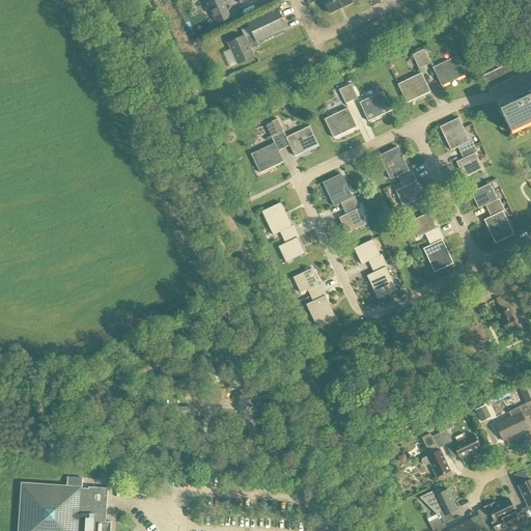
[(224,2),(228,0),(239,0),(241,4),(248,0),(215,0),(207,3),(218,24),(231,18),(224,2)]
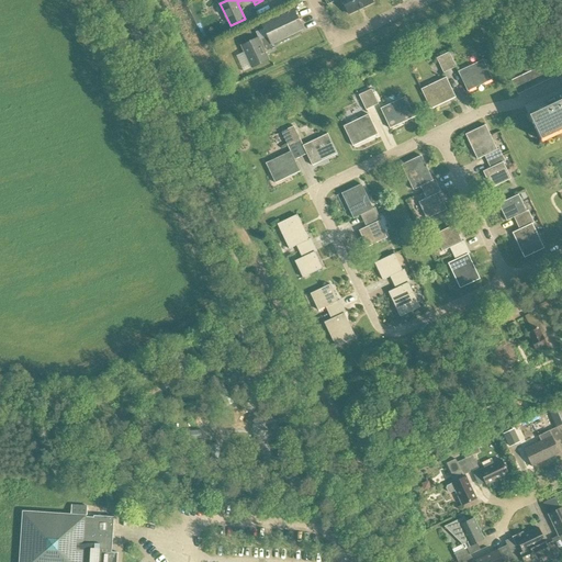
[(341,0),(349,14),(373,2),(371,0),(341,0)]
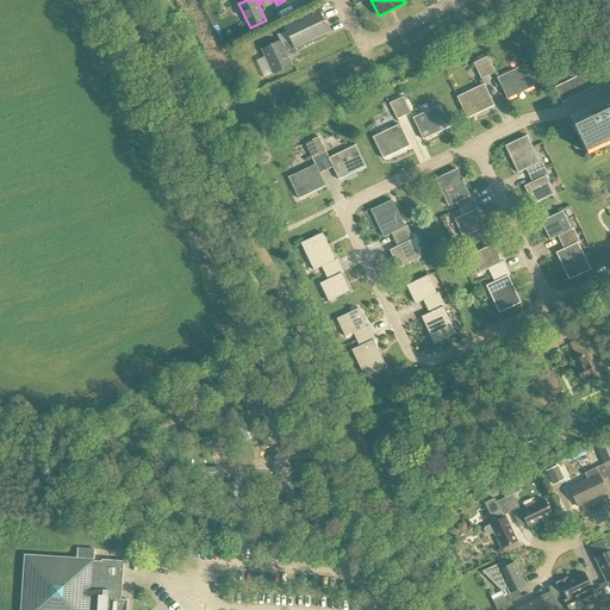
[(472,6),(461,10),(465,22),(475,18),(472,6)]
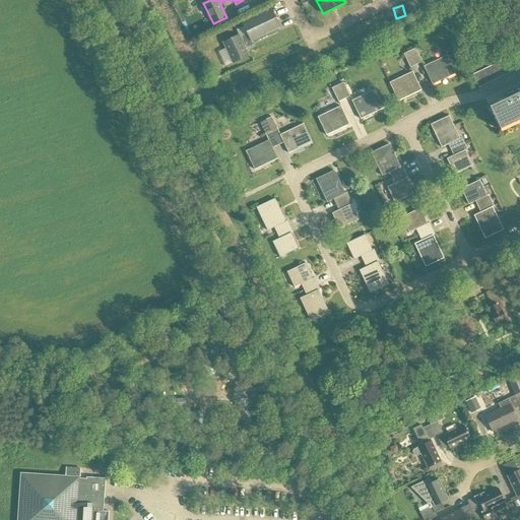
[(251,41),(280,27),(272,9),(243,22),(248,35),(241,38),(240,35),(223,42),(234,63),(249,56),(246,48),(253,44),(251,41)]
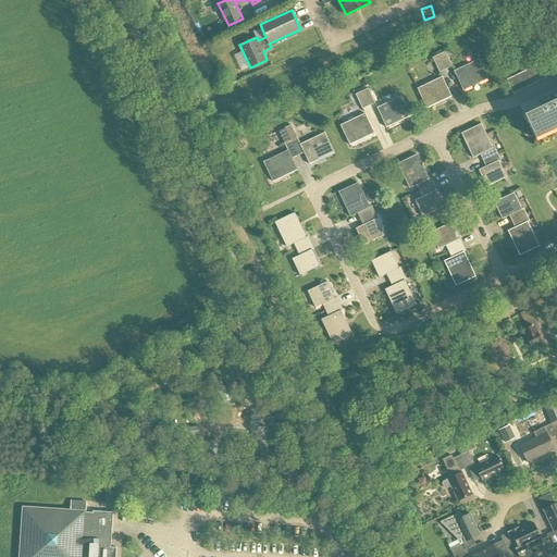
[(440,54),(446,70),(453,66),(445,51),(440,54)]
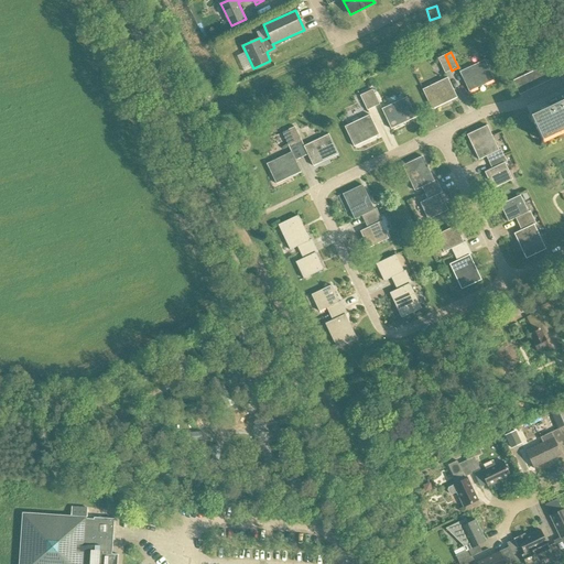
[(445,74),(452,71),(445,55),(438,58),(445,74)]
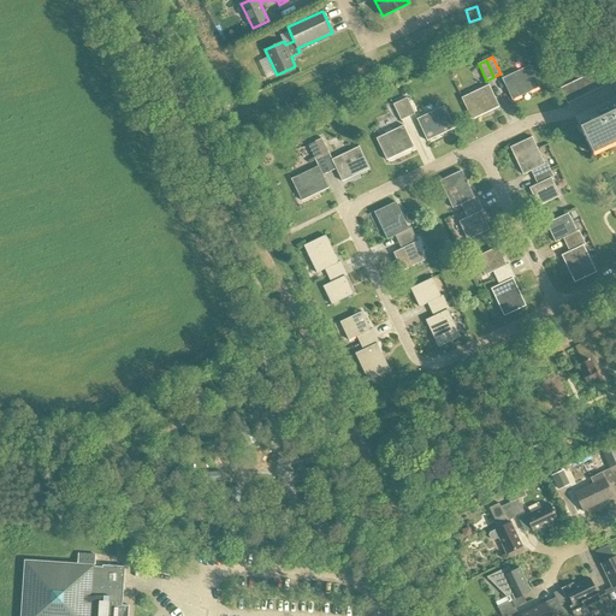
[(612,83),(615,81),(615,75),(611,65),(605,67),(612,83)]
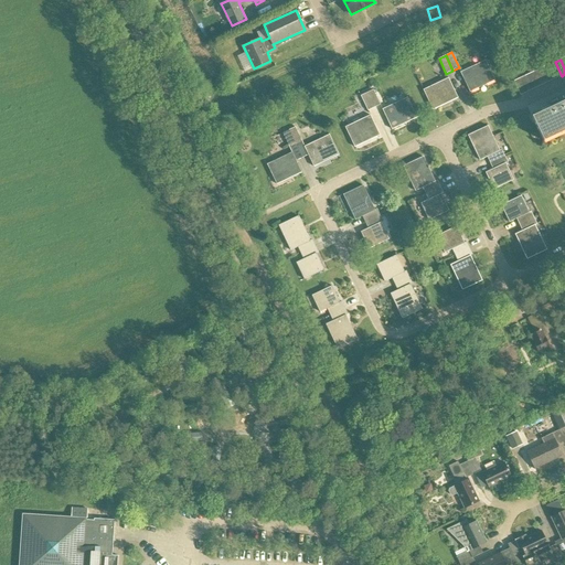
[(470,92),(496,81),(486,61),(461,72),(470,92)]
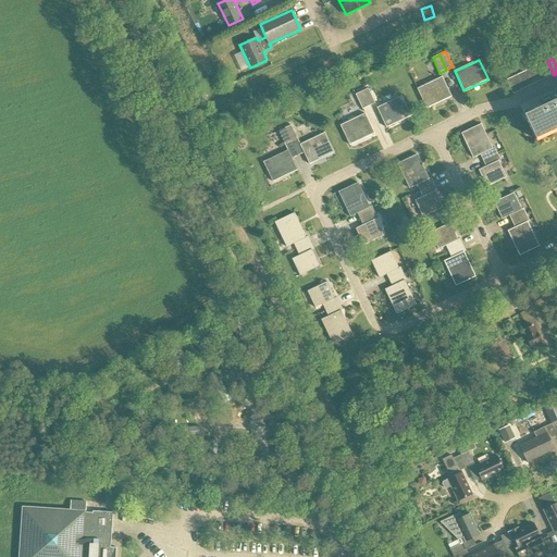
[(547,77),(554,75),(547,61),(541,64),(547,77)]
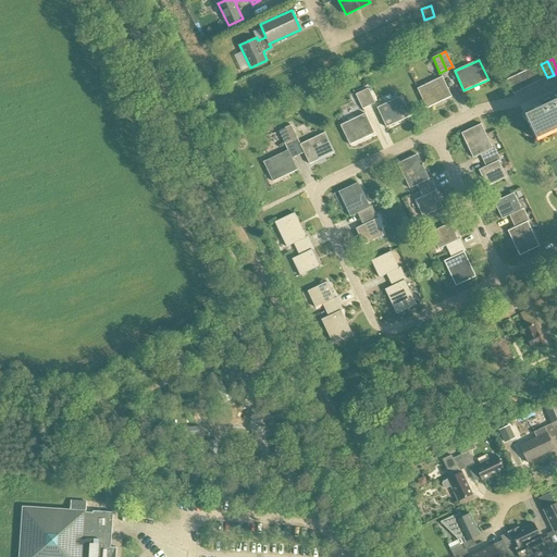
[(542,81),(547,77),(541,64),(535,66),(542,81)]
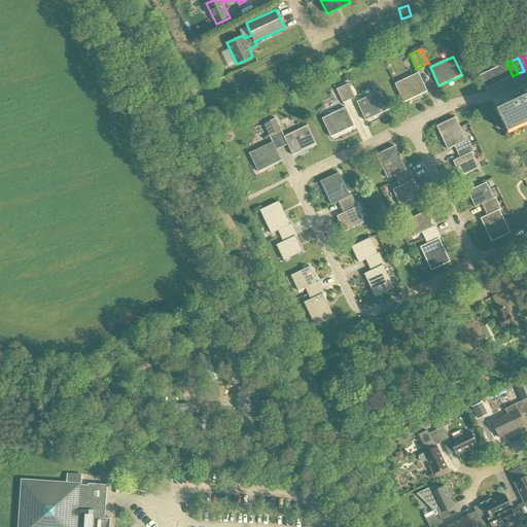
[(478,73),(487,68),(485,63),(476,68),(478,73)]
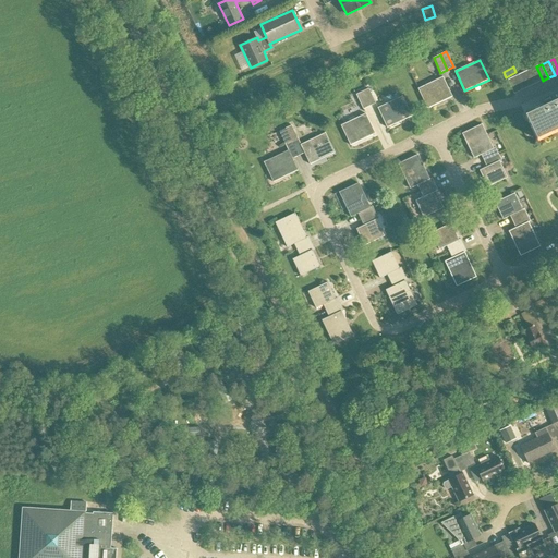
[(536,83),(543,81),(536,67),(531,70),(536,83)]
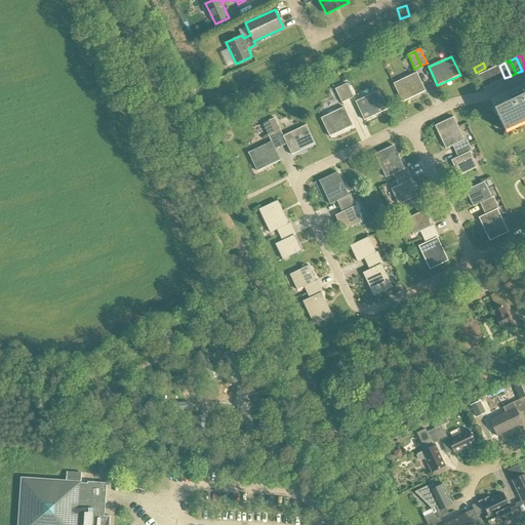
[(500,81),(505,78),(499,66),(493,68),(500,81)]
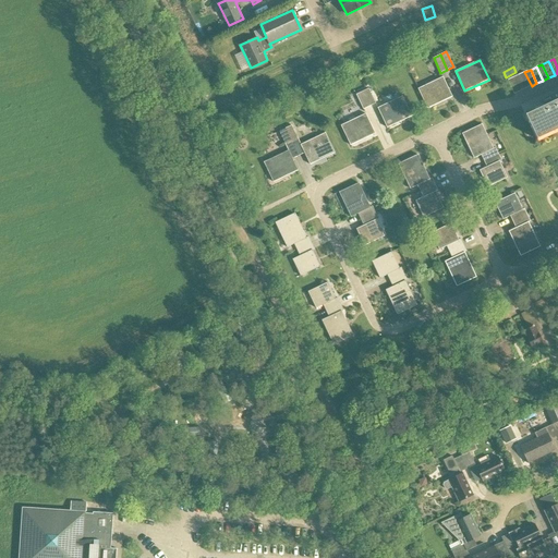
[(525,88),(532,86),(524,72),(519,75),(525,88)]
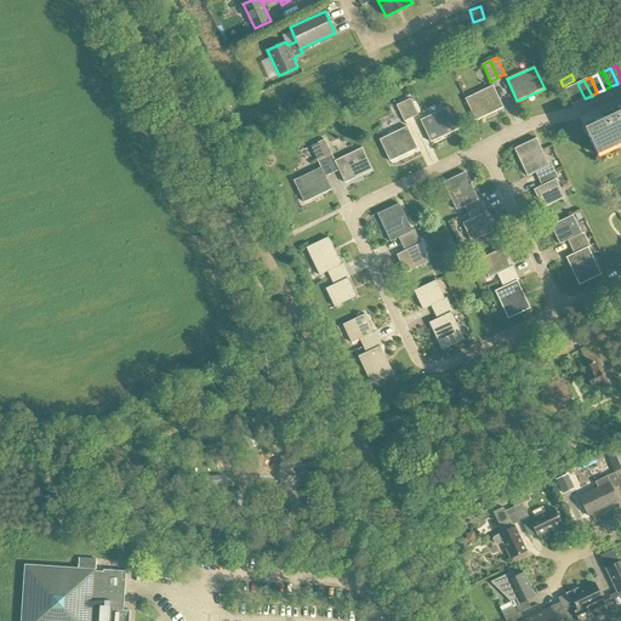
[(579,102),(585,98),(577,84),(571,86),(579,102)]
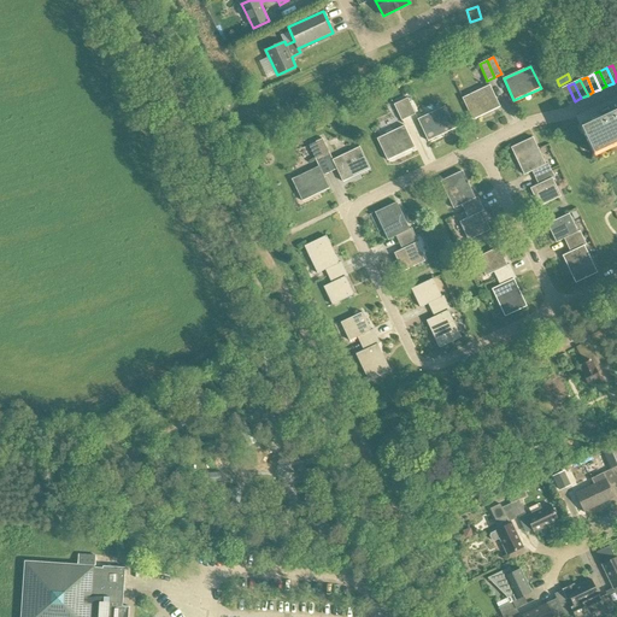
[(474,119),(500,106),(491,86),(464,99),(474,119)]
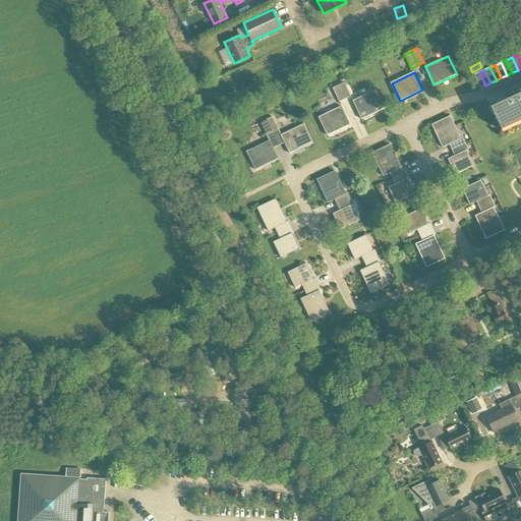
[(480,88),(485,85),(479,72),(474,75),(480,88)]
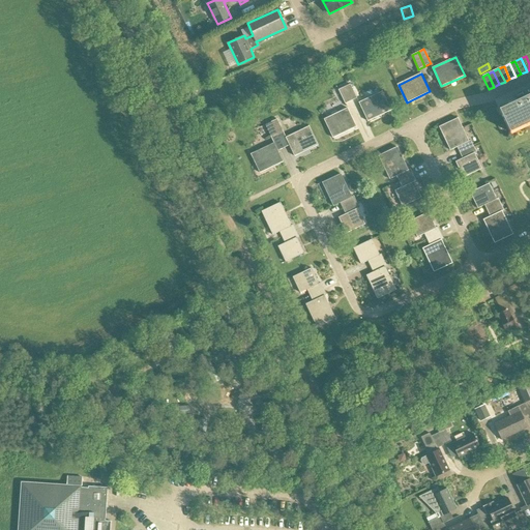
[(345,87),(351,100),(357,98),(351,84),(345,87)]
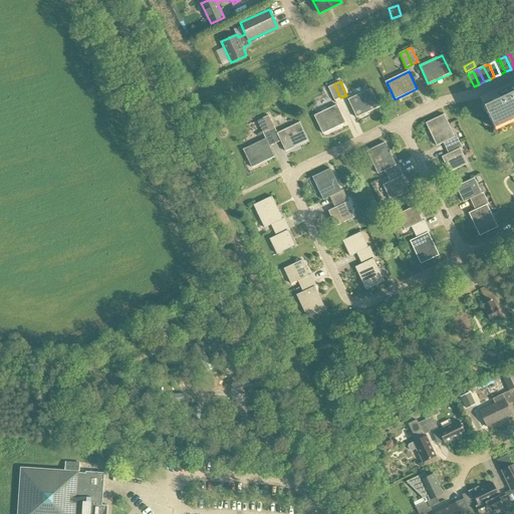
[(334,100),(340,97),(334,84),(328,87),(334,100)]
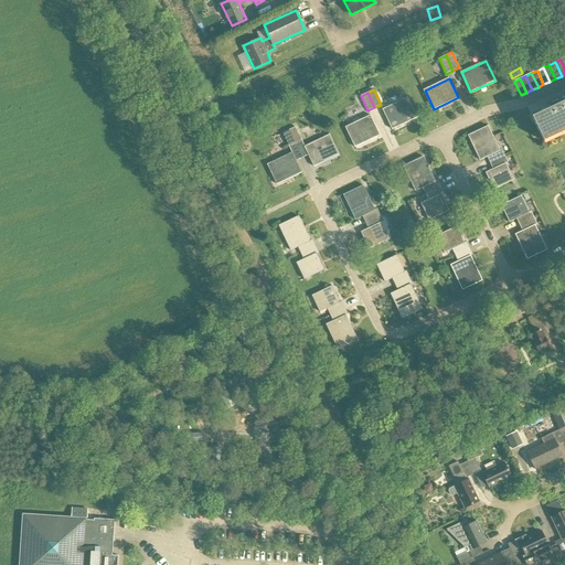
[(393,129),(417,117),(408,98),(384,109),(393,129)]
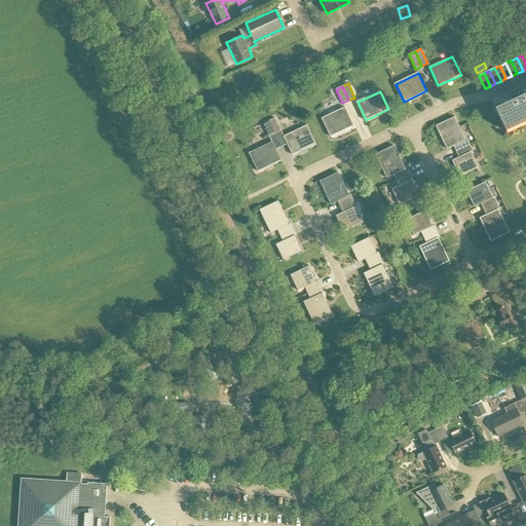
[(525,92),(495,108),(505,132),(525,121),(525,92)]
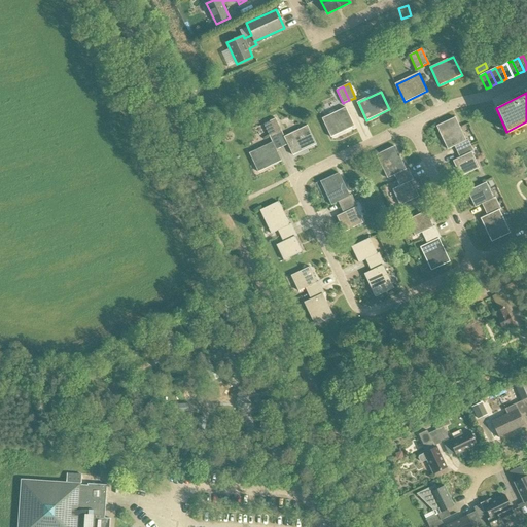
[(331,137),(354,127),(346,108),(322,118),(331,137)]
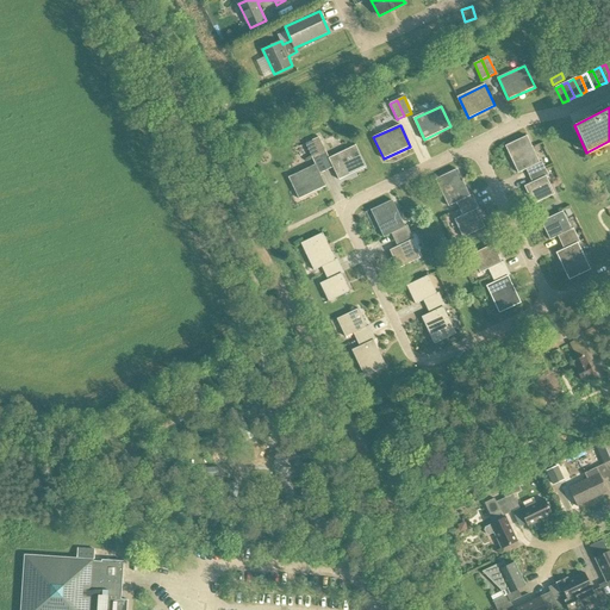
[(530,176),(546,168),(542,162),(540,163),(527,136),(506,147),(518,173),(527,169),(530,176)]
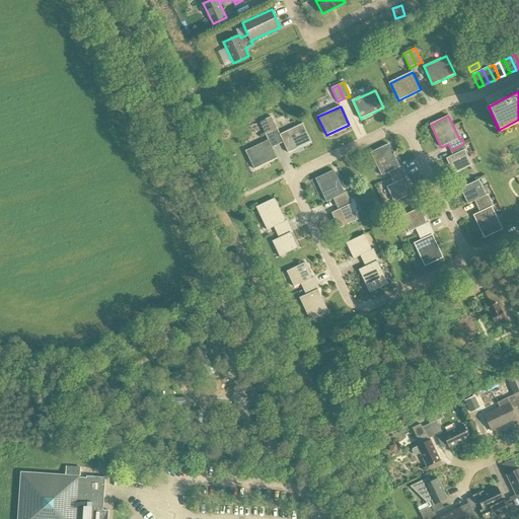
[(266,120),(272,133),(279,130),(273,117),(266,120)]
